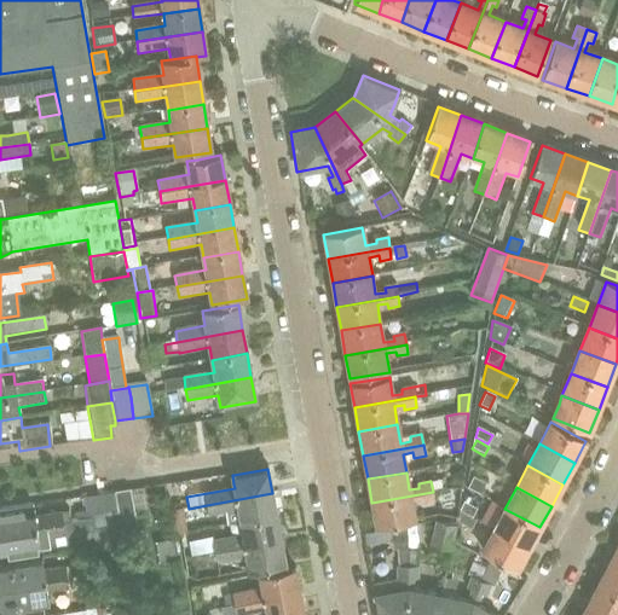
[(117,516),(111,516),(114,528),(114,531),(137,527),(131,492),(131,491),(116,493),(120,515),(117,516)]
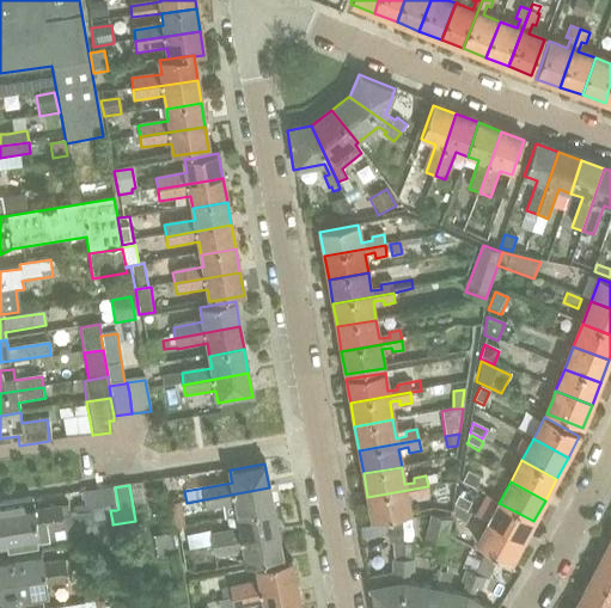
[(372,522),(396,519),(410,515),(407,497),(417,495),(419,499),(429,497),(428,486),(367,497),(372,522)]
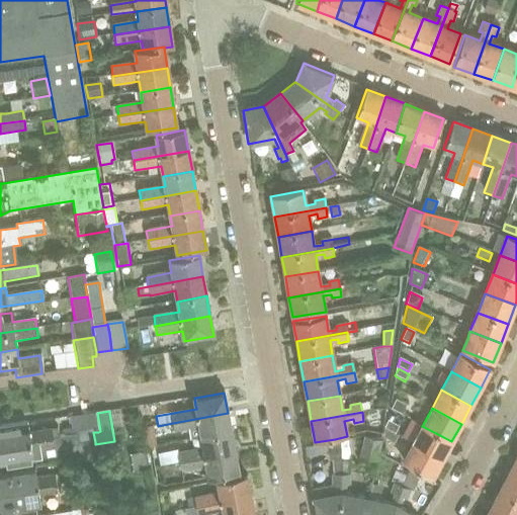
[(98,432),(100,431),(97,413),(70,417),(72,429),(64,430),(65,437),(77,435),(93,432),(98,432)]
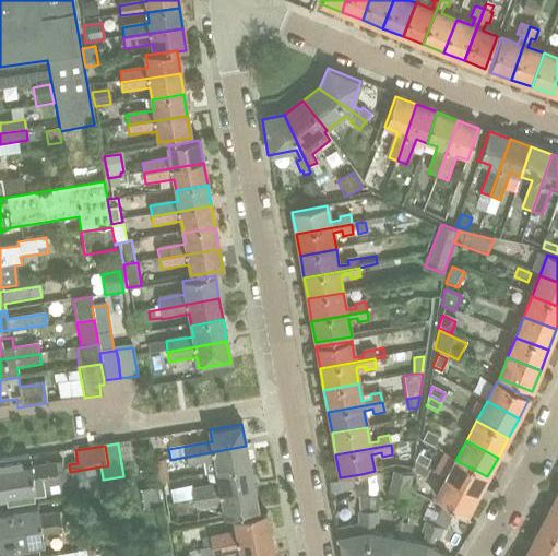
[(246,446),(187,457),(188,468),(215,462),(217,473),(249,468),(246,446)]
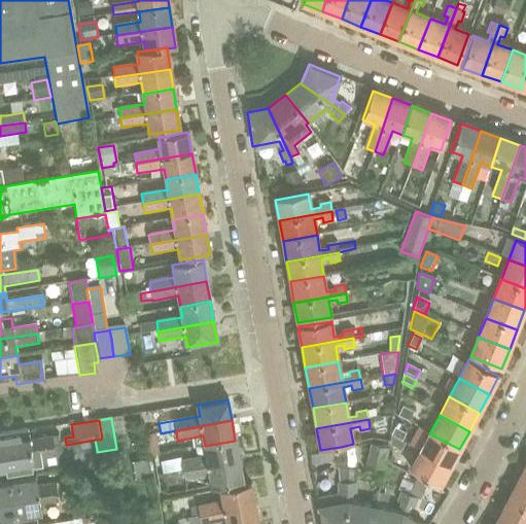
[(390,437),(401,442),(406,434),(394,428),(390,435),(390,437)]
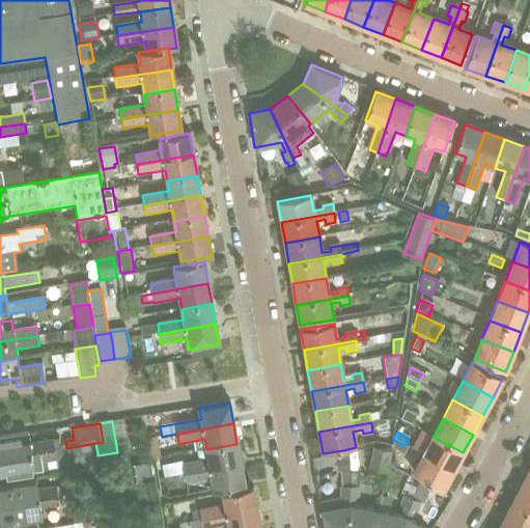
[(0,459),(60,449),(59,441),(29,445),(28,435),(0,439),(0,459)]
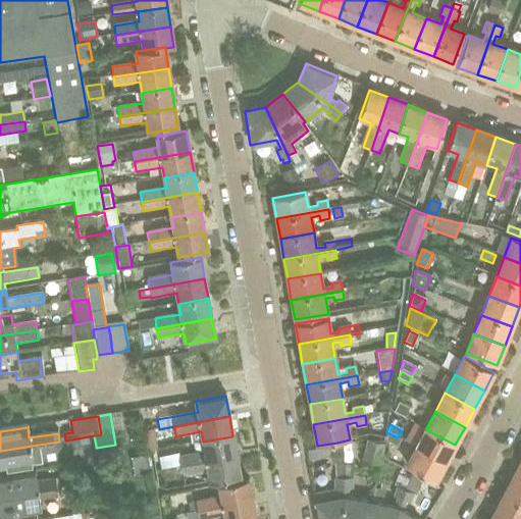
[(145,442),(155,439),(154,429),(143,431),(145,442)]
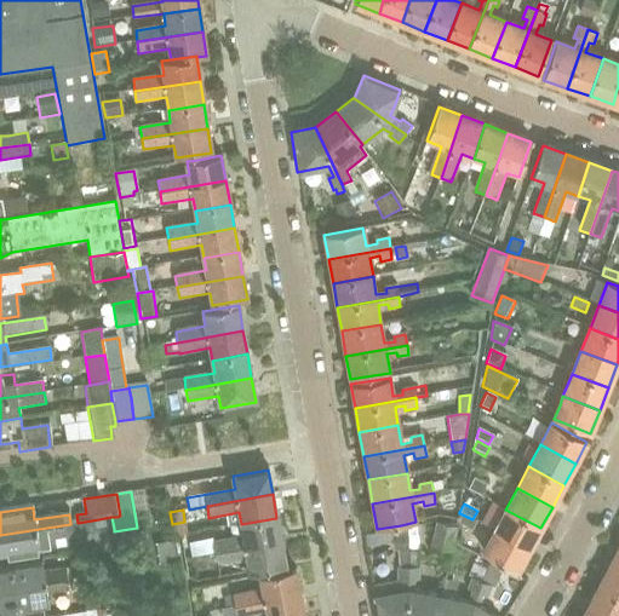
[(529,550),(540,528),(505,510),(494,531),(529,550)]
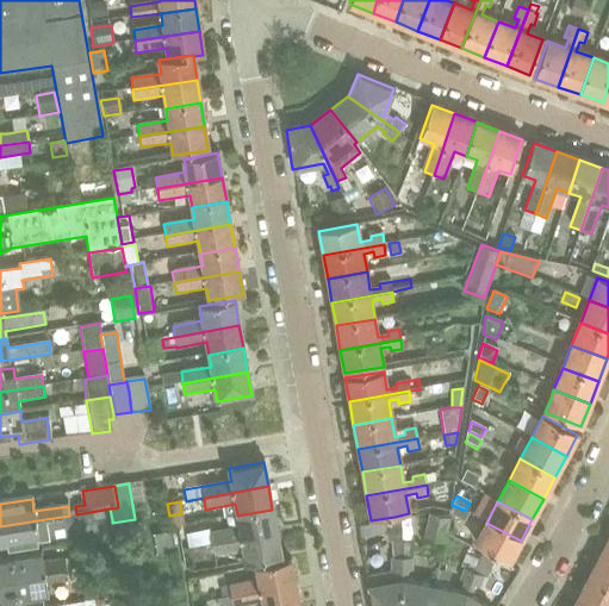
[(465,511),(452,505),(451,514),(464,522),(467,513),(464,512),(465,511)]
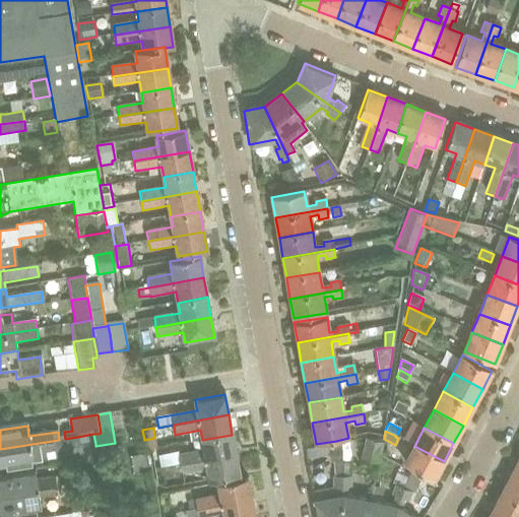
[(95,444),(93,434),(77,437),(79,446),(95,444)]
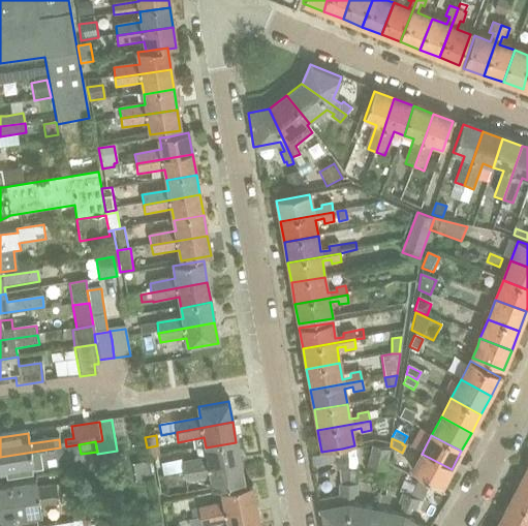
[(240,463),(236,442),(206,447),(208,458),(182,463),(184,472),(240,463)]
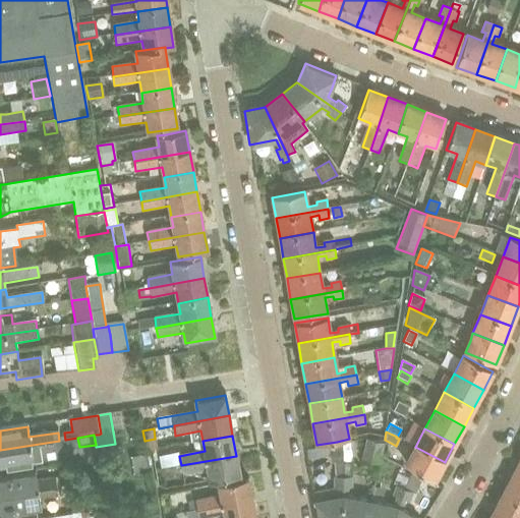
[(65,440),(59,441),(0,450),(0,468),(56,459),(55,451),(79,447),(77,438),(65,440)]
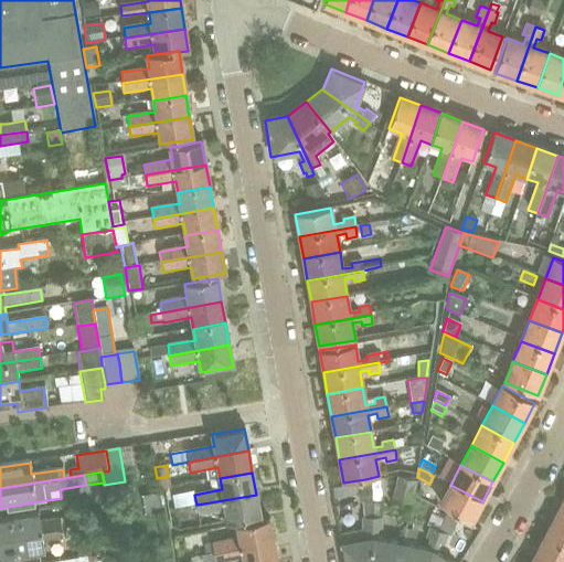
[(411,502),(416,480),(398,476),(393,498),(411,502)]
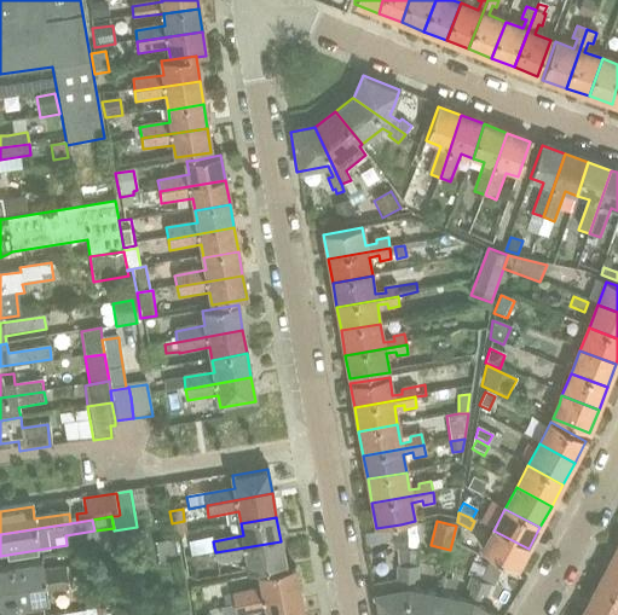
[(435,614),(440,596),(413,590),(413,580),(417,580),(417,567),(419,547),(415,524),(408,527),(406,614),(435,614)]
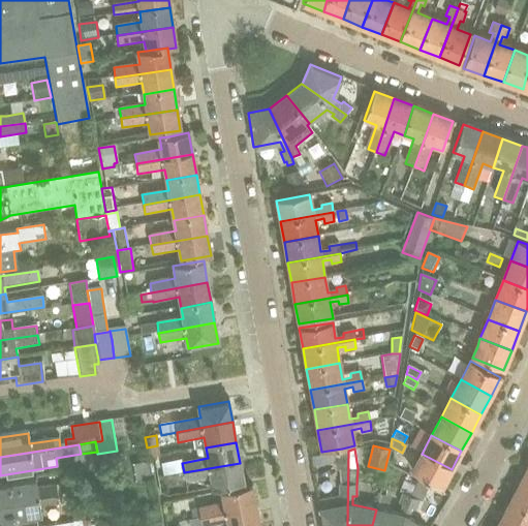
[(347,525),(348,451),(338,454),(338,459),(334,459),(335,472),(339,472),(339,484),(339,495),(343,495),(343,504),(319,509),(322,525),(347,525)]
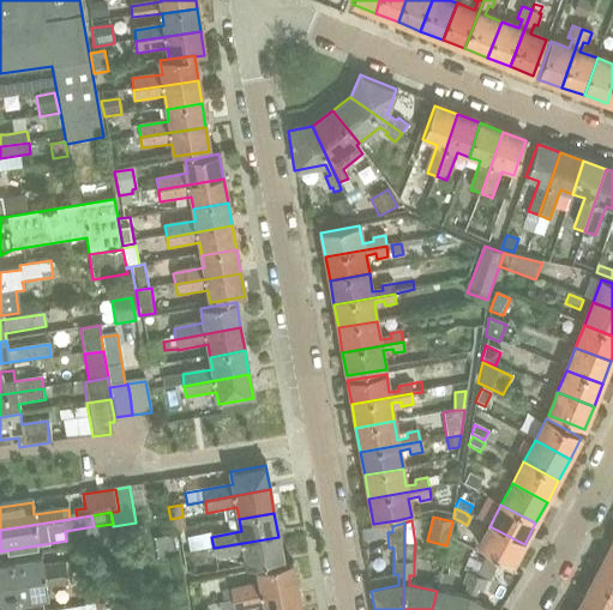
[(524,544),(490,526),(478,548),(512,566),(524,544)]
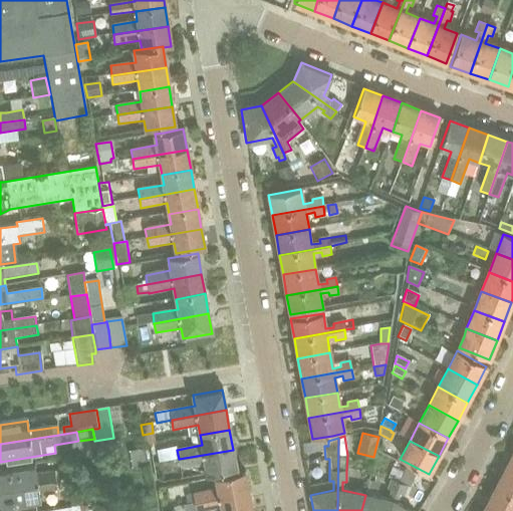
[(207,475),(217,473),(236,470),(233,450),(179,459),(180,469),(205,464),(207,475)]
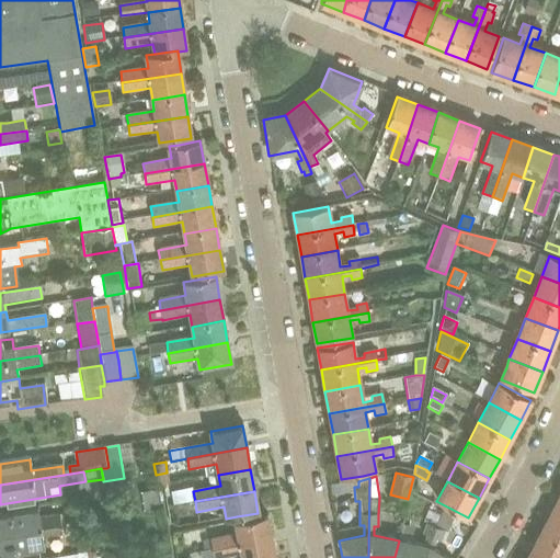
[(559,496),(550,513),(559,519),(559,496)]
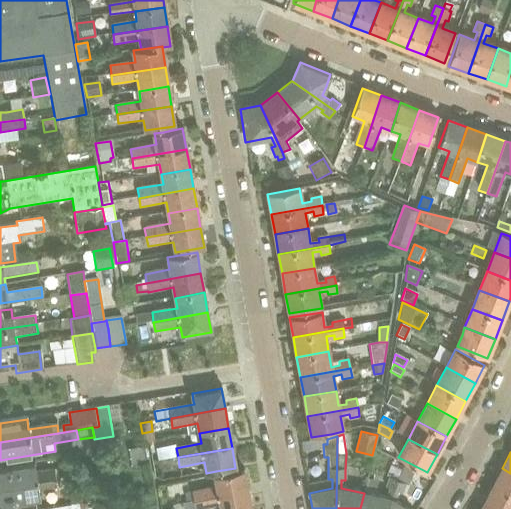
[(0,488),(71,478),(70,469),(59,470),(35,474),(34,465),(0,470),(0,488)]
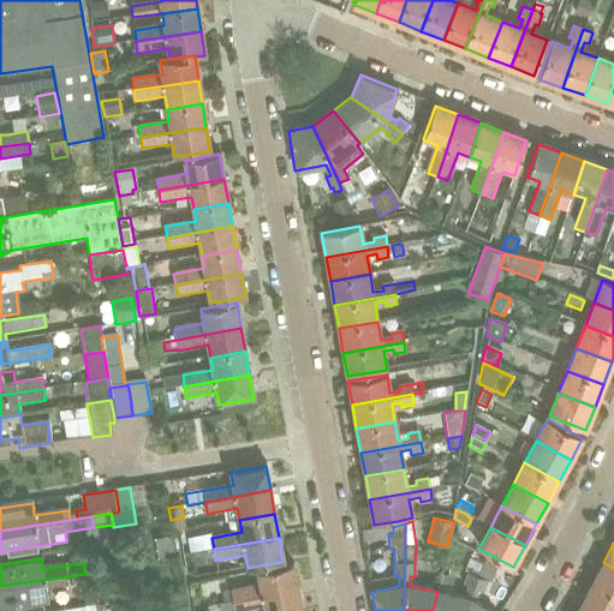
[(592,583),(613,594),(613,568),(603,562),(592,583)]
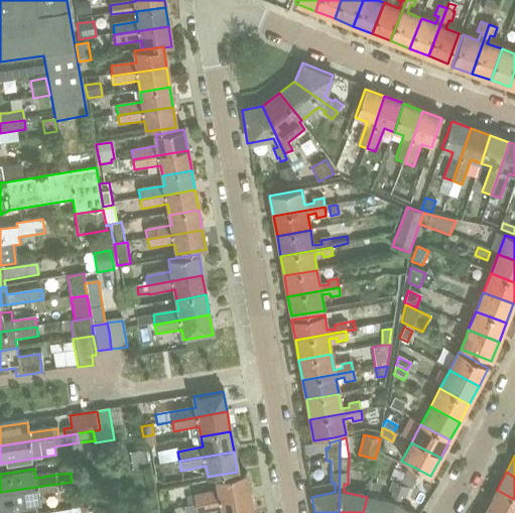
[(245,474),(225,478),(216,480),(218,491),(185,498),(187,507),(195,506),(249,495),(245,474)]
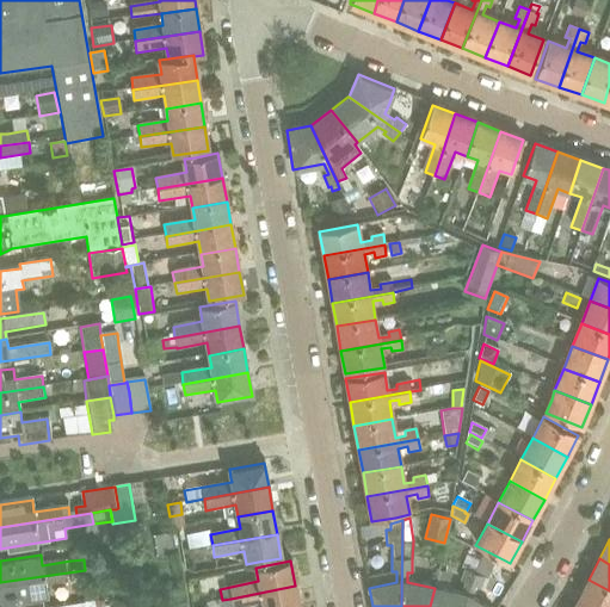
[(439,564),(435,588),(430,606),(460,606),(475,574),(466,570),(461,581),(466,583),(462,593),(448,590),(453,567),(439,564)]
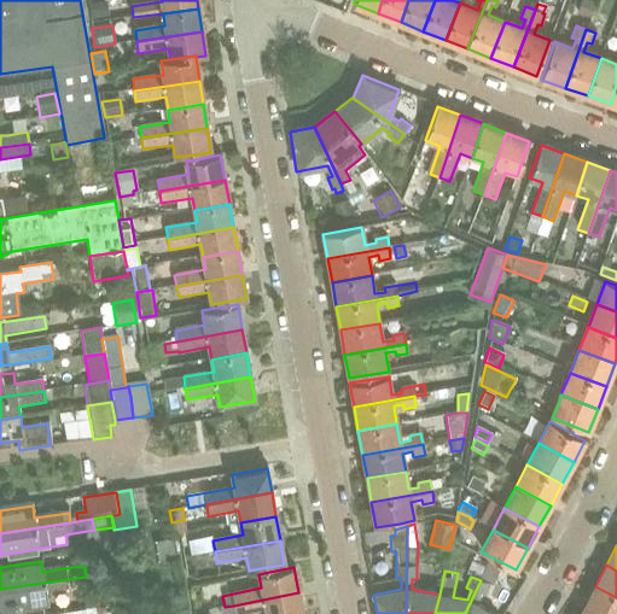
[(68,579),(0,589),(0,610),(16,608),(35,604),(47,602),(46,594),(69,590),(68,579)]
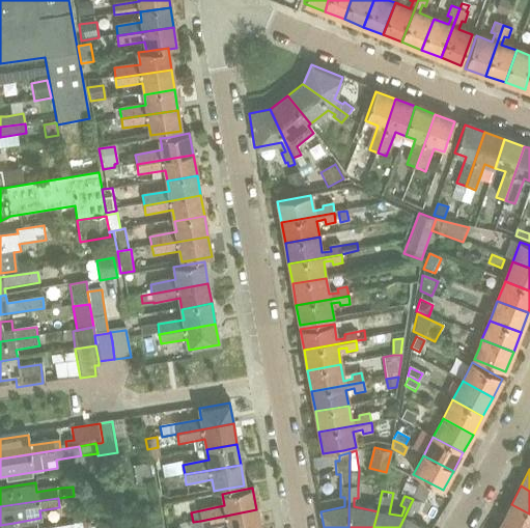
[(422,527),(413,521),(410,519),(413,510),(418,511),(421,502),(413,499),(399,527),(422,527)]
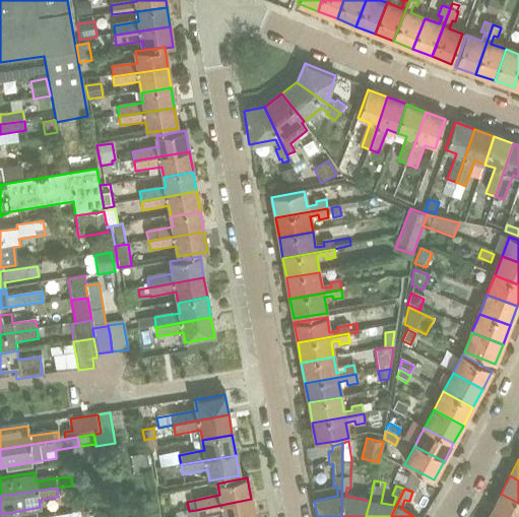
[(518,516),(518,503),(501,494),(491,512),(500,516),(518,516)]
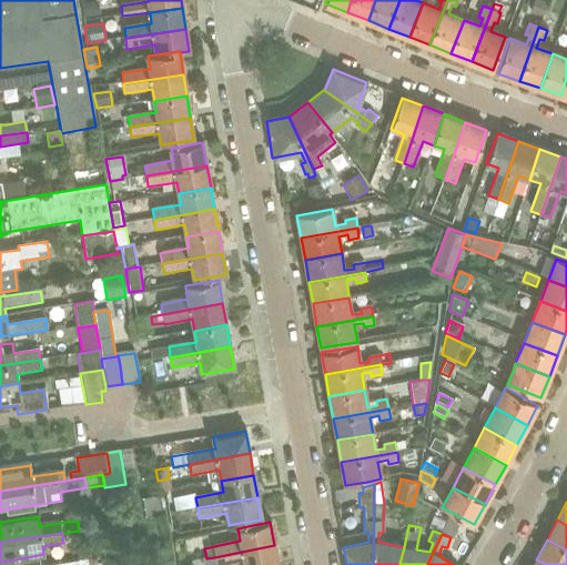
[(279,564),(274,545),(214,557),(215,564),(233,564),(244,562),(244,564),(279,564)]
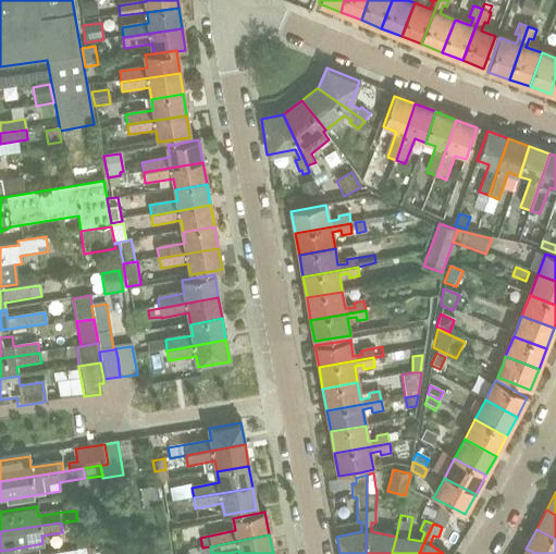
[(165,538),(153,540),(156,549),(168,546),(165,538)]
